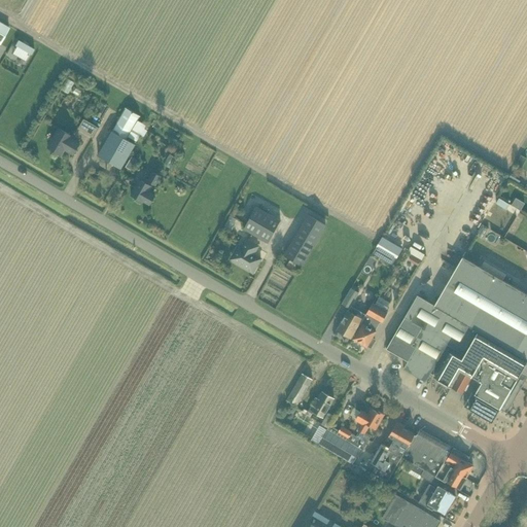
[(0,44),(10,28),(0,22),(0,44)]
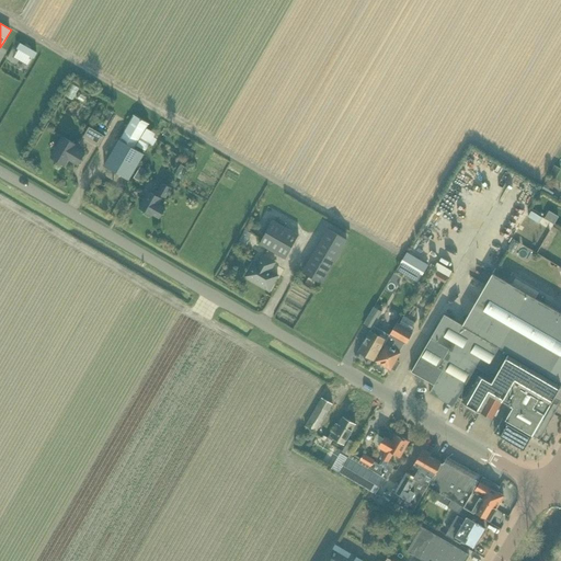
[(18,49),(13,57),(26,65),(31,57),(33,58),(36,53),(20,43),(16,48),(18,49)]
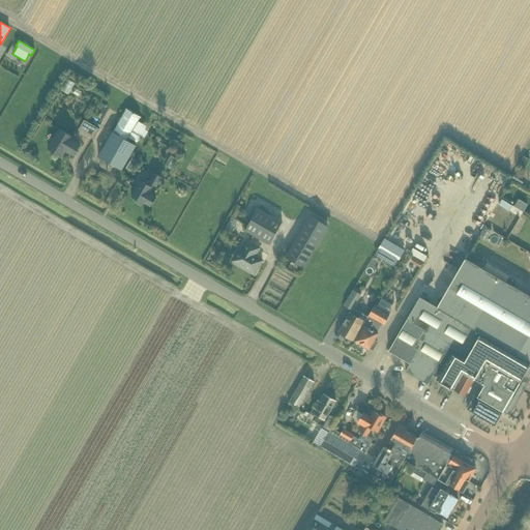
[(147,126),(139,121),(141,117),(127,109),(98,156),(122,171),(137,145),(127,140),(129,137),(139,142),(147,126)]
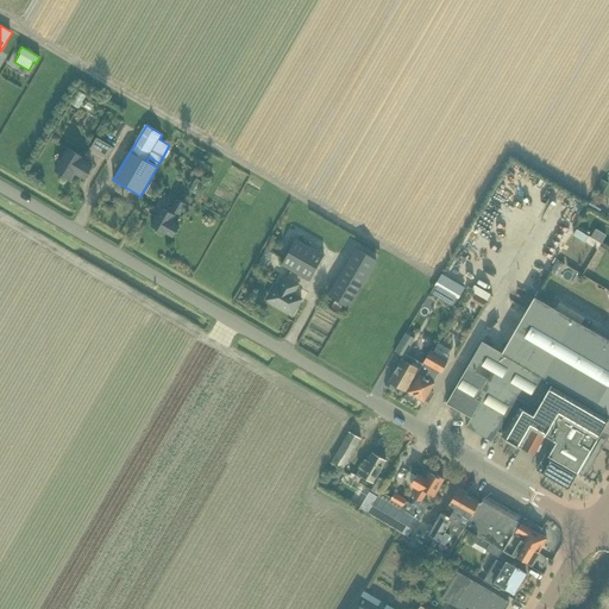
[(90,149),(108,158),(114,148),(98,138),(90,149)]
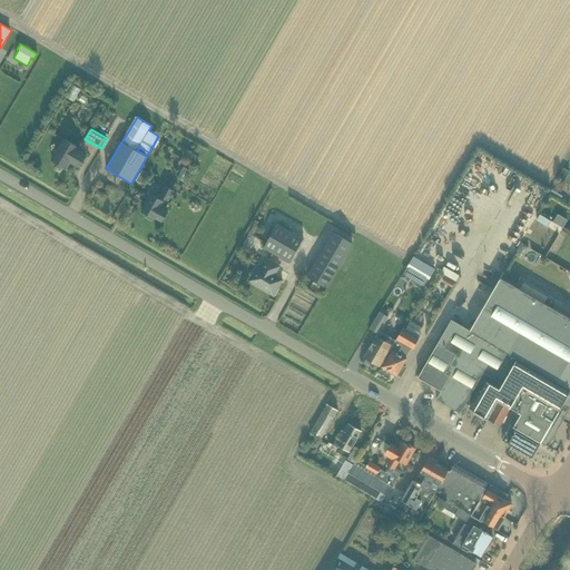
[(65,139),(52,159),(67,168),(70,161),(80,167),(87,155),(77,150),(79,147),(65,139)]
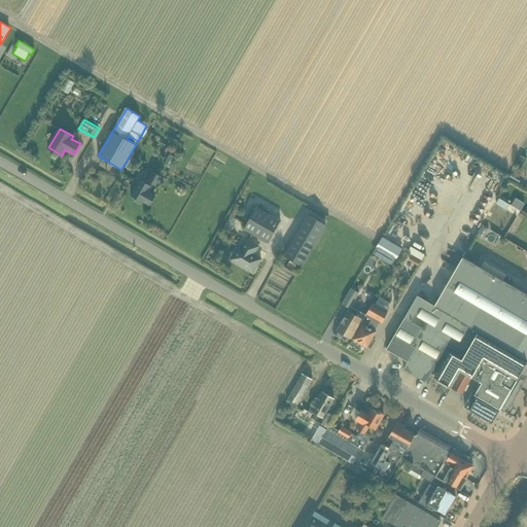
[(526,157),(522,154),(517,164),(522,168),(526,159),(526,157)]
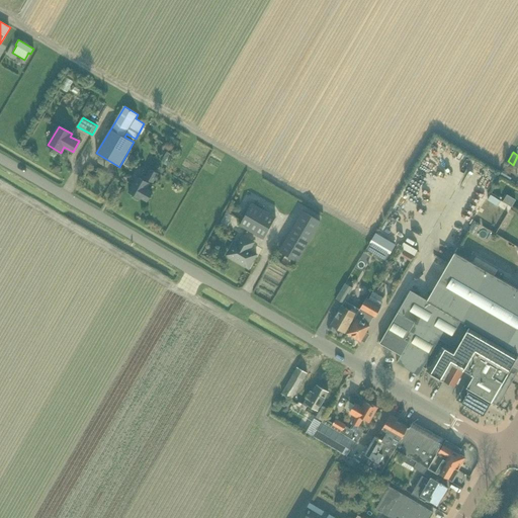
[(130,154),(123,164),(128,167),(135,157),(130,154)]
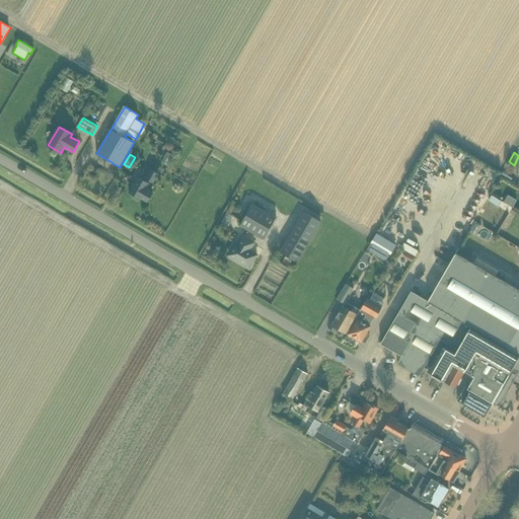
[(167,165),(171,159),(164,156),(161,161),(167,165)]
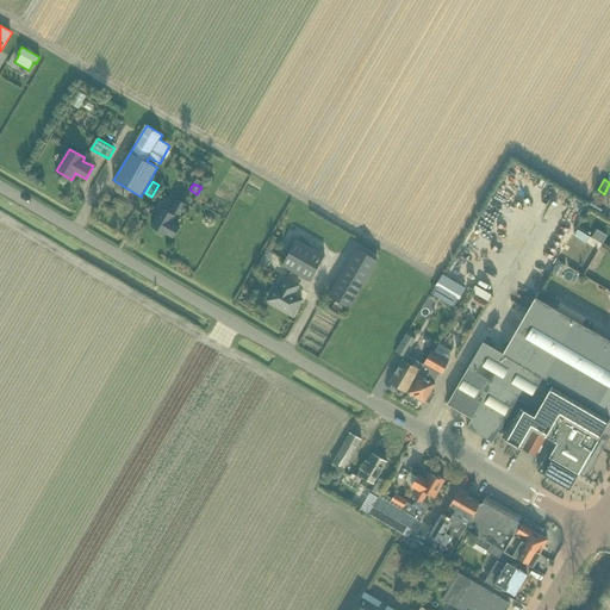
[(169,212),(161,207),(151,225),(165,234),(166,232),(173,237),(179,226),(172,222),(175,216),(176,212),(180,215),(186,204),(176,199),(169,212)]
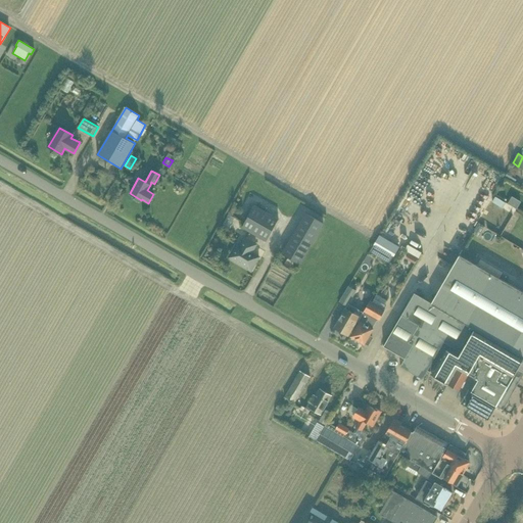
[(489,194),(485,203),(490,205),(494,196),(489,194)]
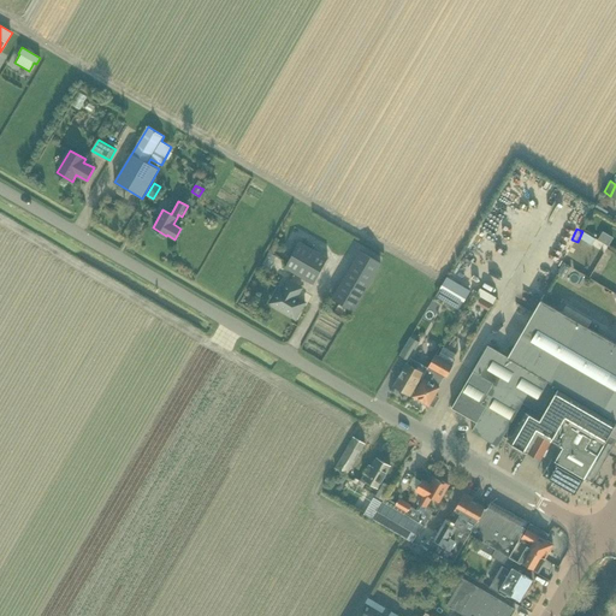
[(610,246),(614,237),(604,231),(599,238),(610,246)]
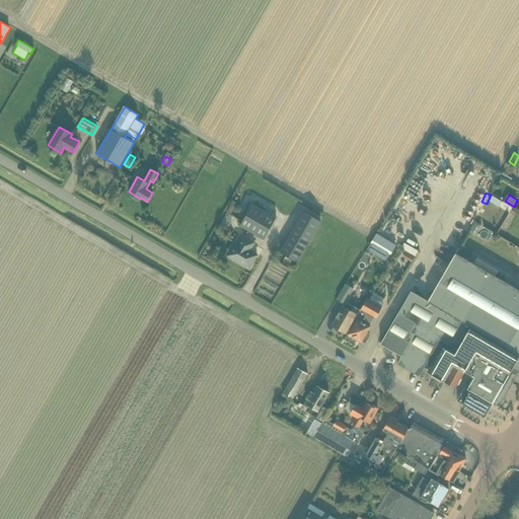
[(285,203),(291,206),(293,200),(287,197),(285,203)]
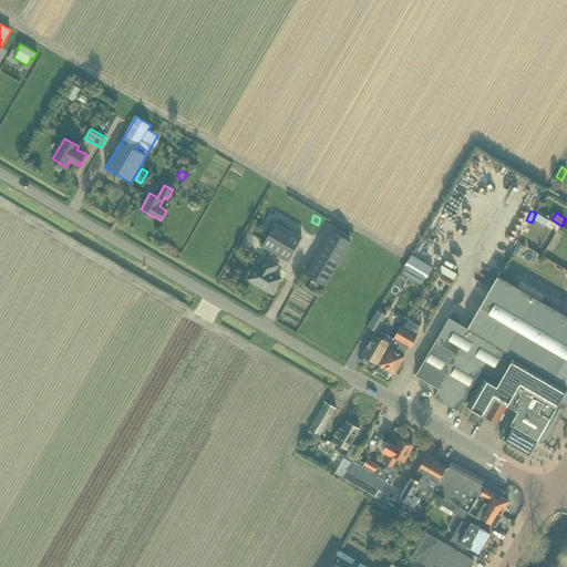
[(302,237),(276,222),(261,246),(289,261),(302,237)]
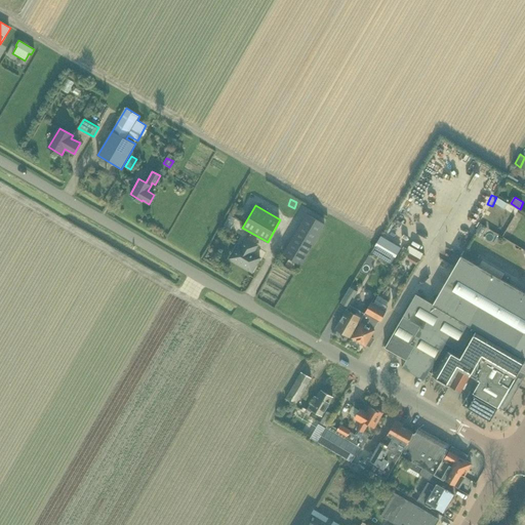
[(475,213),(488,219),(491,213),(477,208),(475,213)]
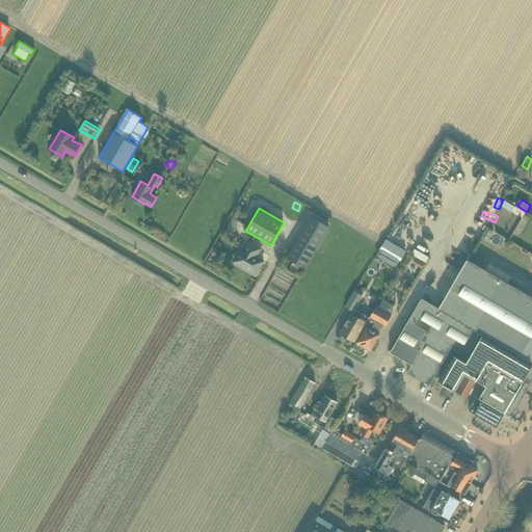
[(306,268),(329,227),(311,215),(286,258),(306,268)]
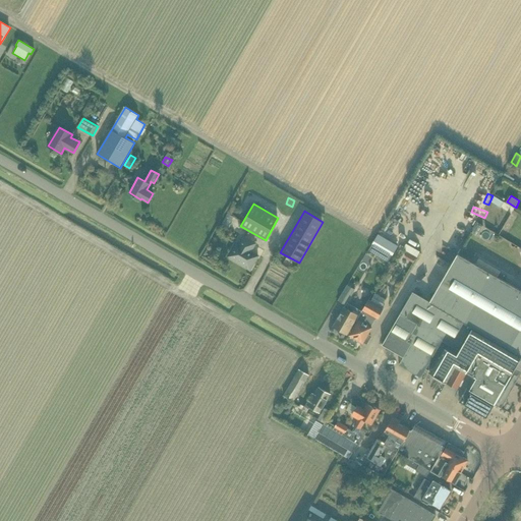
[(233,217),(228,214),(223,224),(228,227),(233,217)]
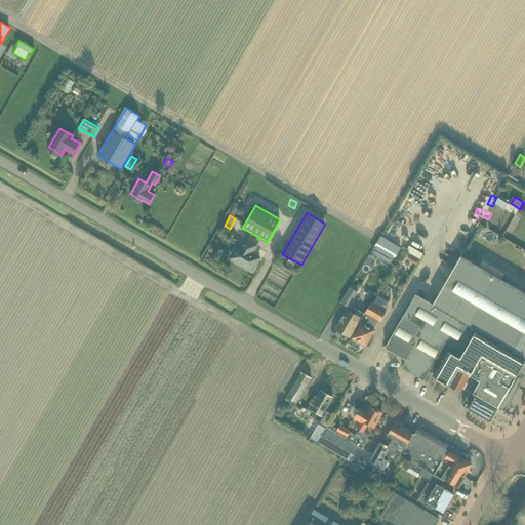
[(252,271),(260,256),(254,252),(259,245),(245,236),(240,244),(239,243),(230,258),(252,271)]
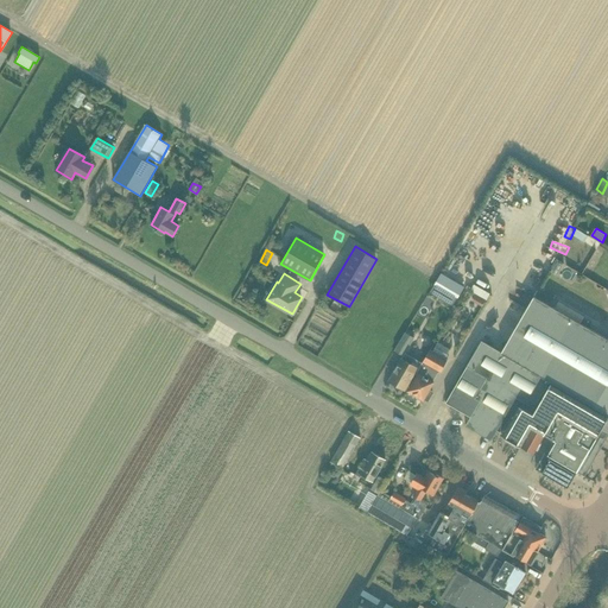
[(441,273),(435,284),(457,297),(463,286),(441,273)]
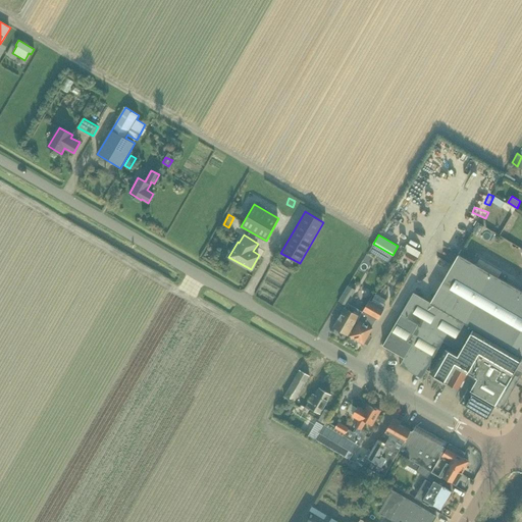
[(411,248),(426,256),(429,250),(415,242),(411,248)]
